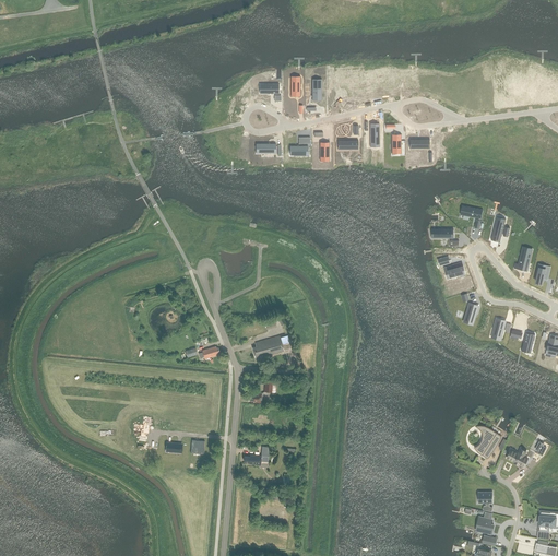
[(289,77),(289,94),(299,94),(299,77),(289,77)]
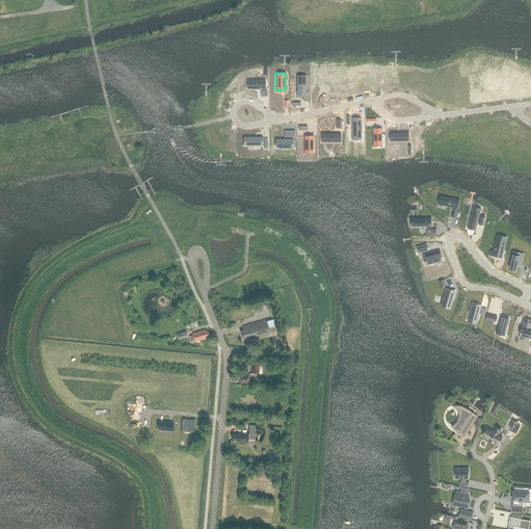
[(296,76),(296,93),(304,93),(306,76),(296,76)]
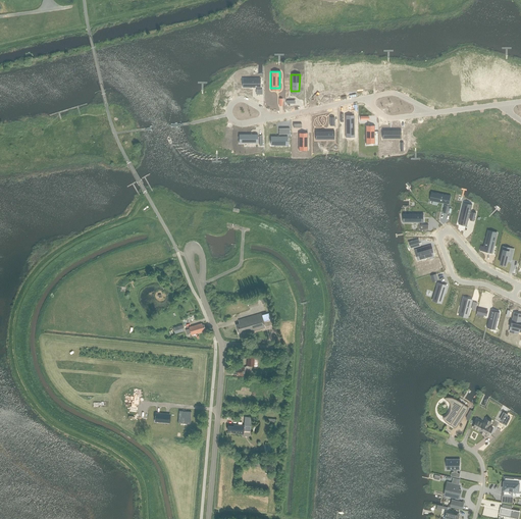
[(242,79),(242,85),(259,85),(259,75),(246,75),(246,79),(242,79)]
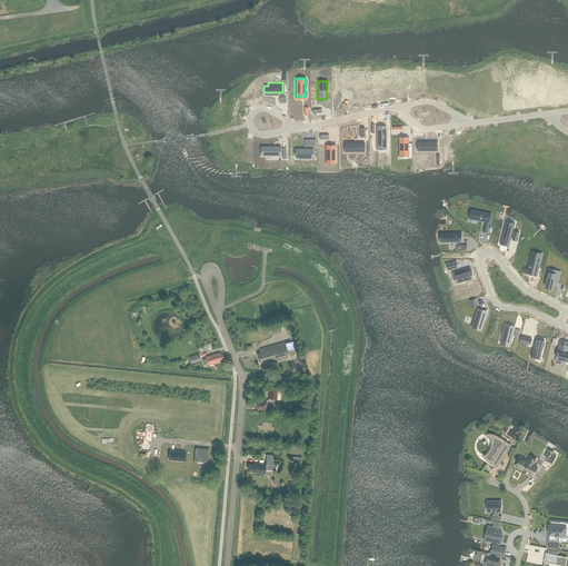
[(376,122),(376,144),(386,144),(386,122),(376,122)]
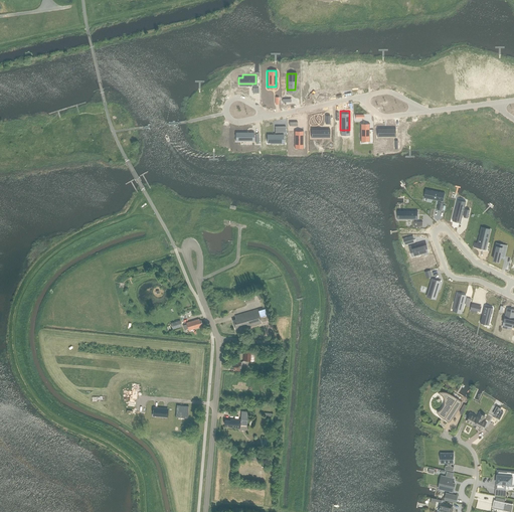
[(360,122),(360,136),(368,136),(368,122),(360,122)]
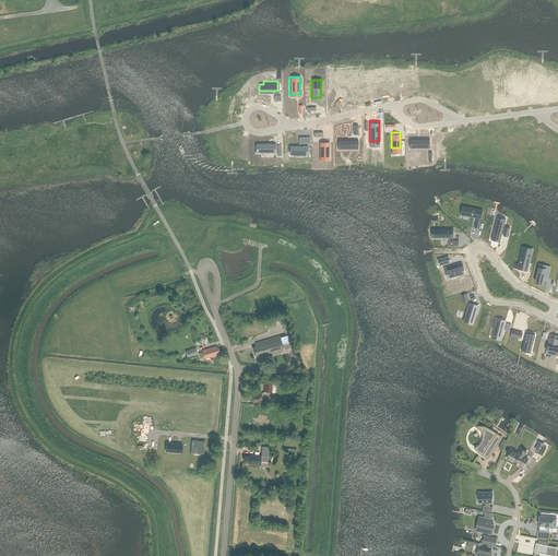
[(408,137),(408,142),(413,142),(413,146),(429,145),(429,135),(408,137)]
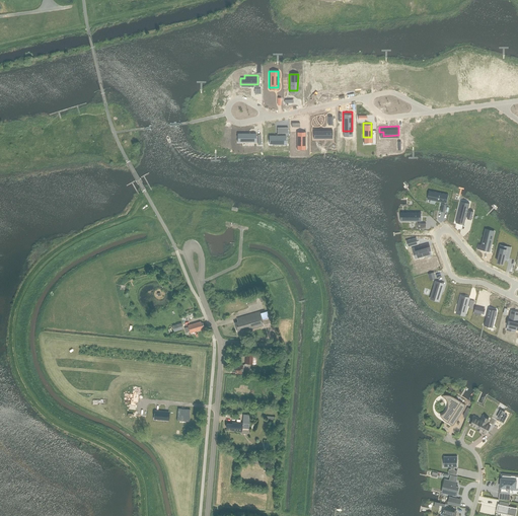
[(312,128),(312,133),(316,133),(316,137),(323,137),(323,135),(327,135),(327,137),(331,137),(331,133),(331,128),(312,128)]
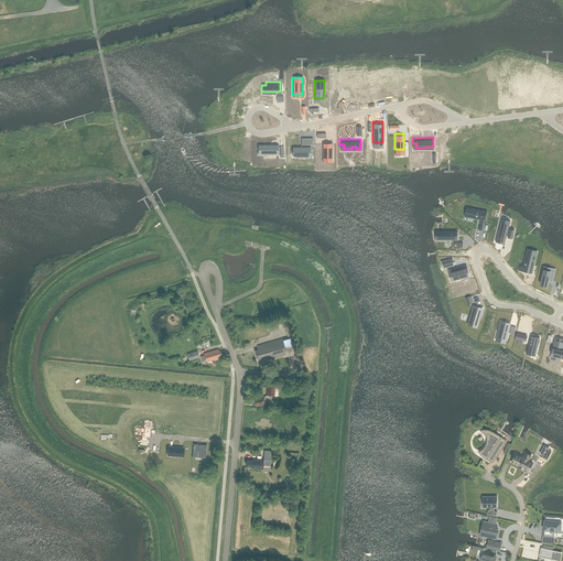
[(322,140),(322,157),(331,157),(331,140),(322,140)]
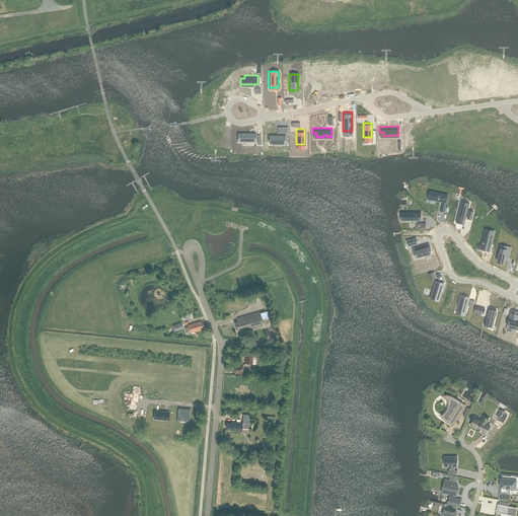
[(236,131),(236,136),(241,136),(241,140),(255,139),(255,131),(236,131)]
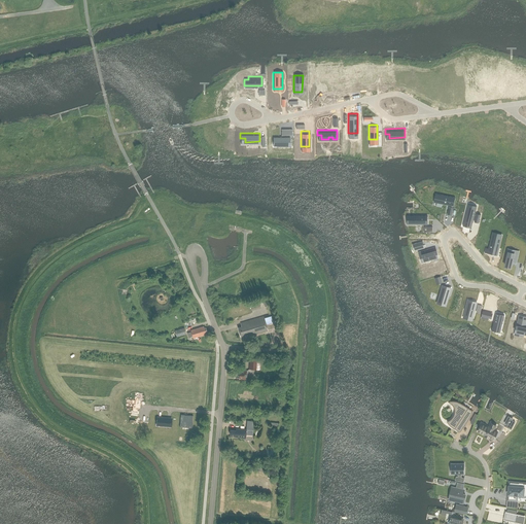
[(272,135),(272,140),(276,140),(276,144),(289,144),(289,135),(272,135)]
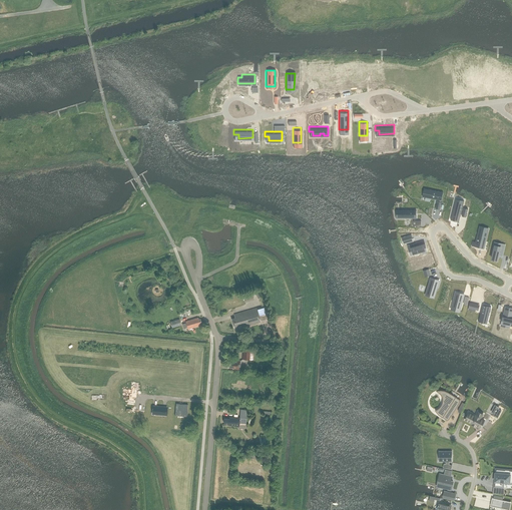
[(426,186),(425,194),(441,198),(442,189),(426,186)]
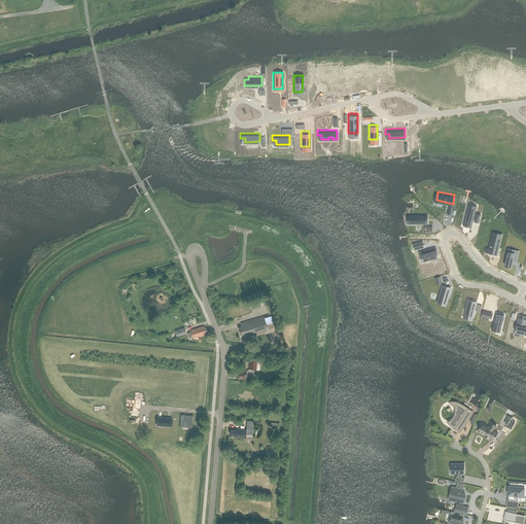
[(466,205),(462,223),(470,225),(475,207),(466,205)]
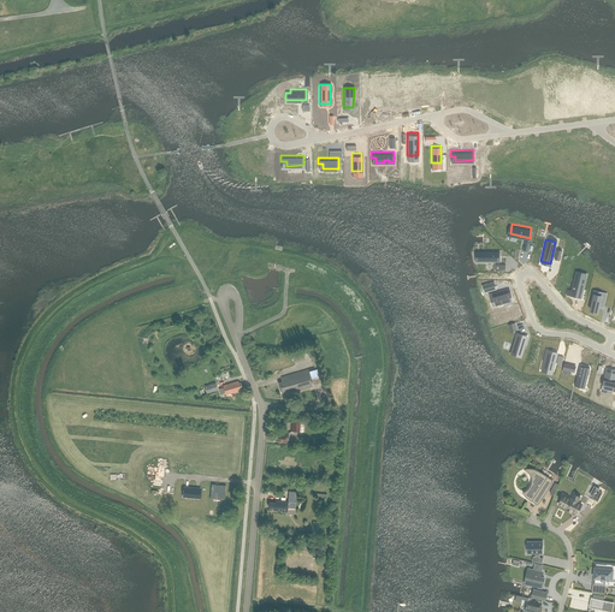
[(475,249),(475,260),(496,260),(498,260),(498,255),(496,255),(496,249),(475,249)]
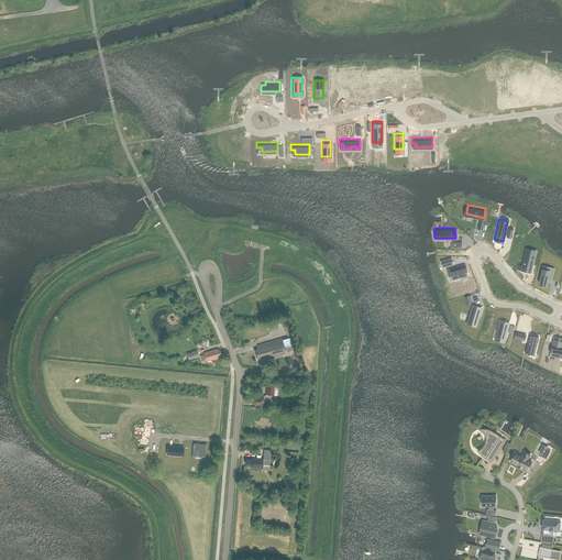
[(525,250),(521,264),(521,267),(530,270),(533,252),(525,250)]
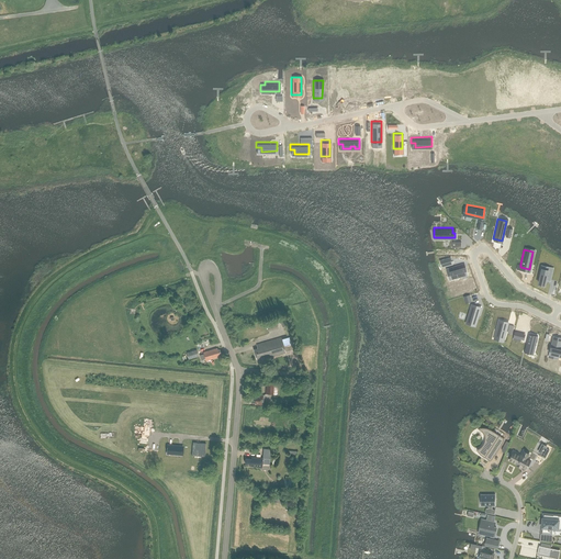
[(457,263),(447,266),(448,270),(450,269),(451,275),(467,271),(464,265),(458,267),(457,263)]
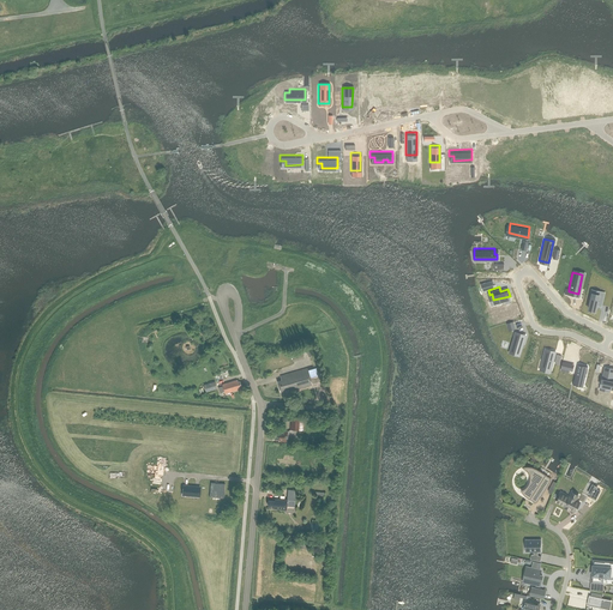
[(592,291),(588,307),(594,308),(595,302),(600,303),(600,302),(604,290),(599,289),(598,293),(592,291)]
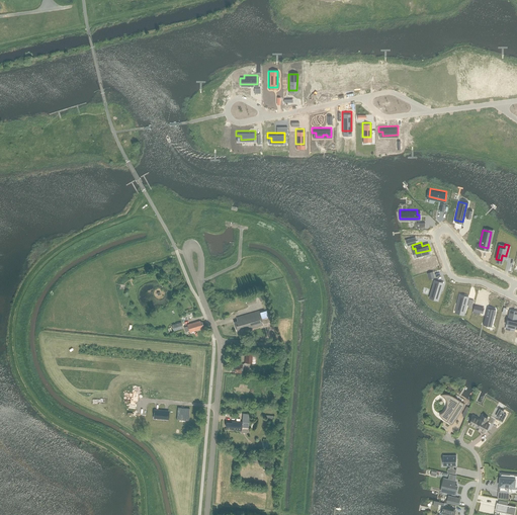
[(434,278),(430,292),(438,294),(442,281),(434,278)]
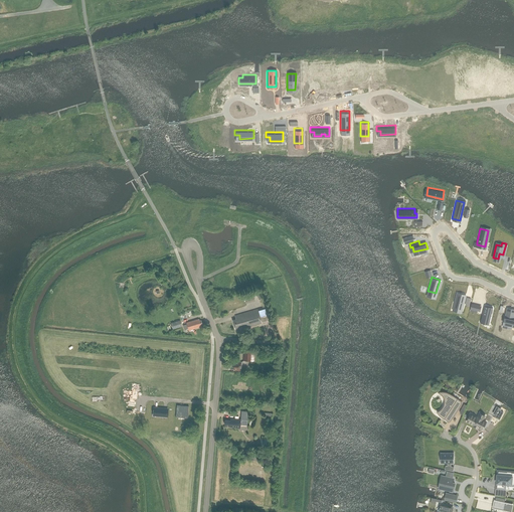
[(457,291),(453,305),(461,307),(465,293),(457,291)]
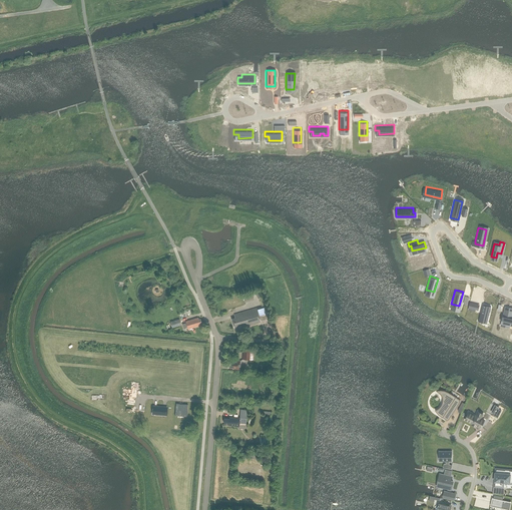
[(244,300),(253,297),(251,292),(242,295),(244,300)]
